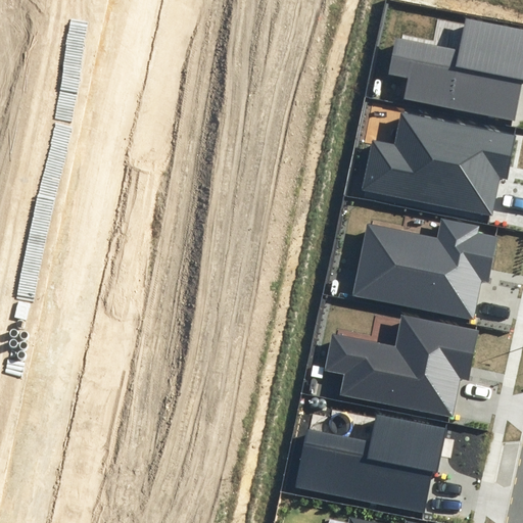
[(522,30),(467,19),(461,50),(396,38),(389,75),(409,78),(405,99),(515,121),(522,81),(522,30)]
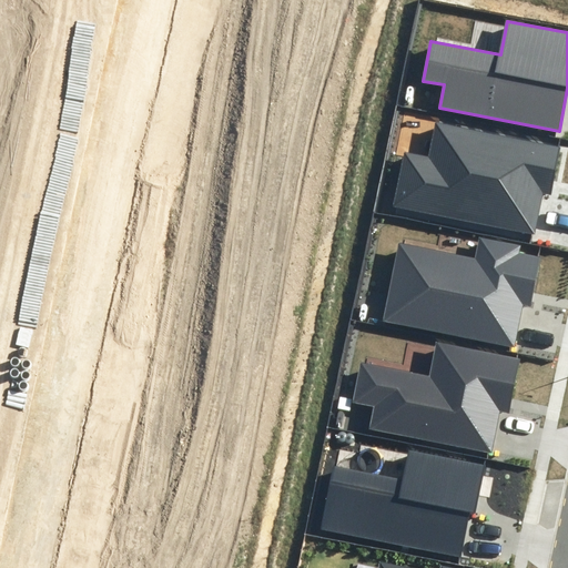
[(427,155),(404,151),(393,205),(535,234),(544,193),(551,194),(560,146),(435,121),(427,155)]
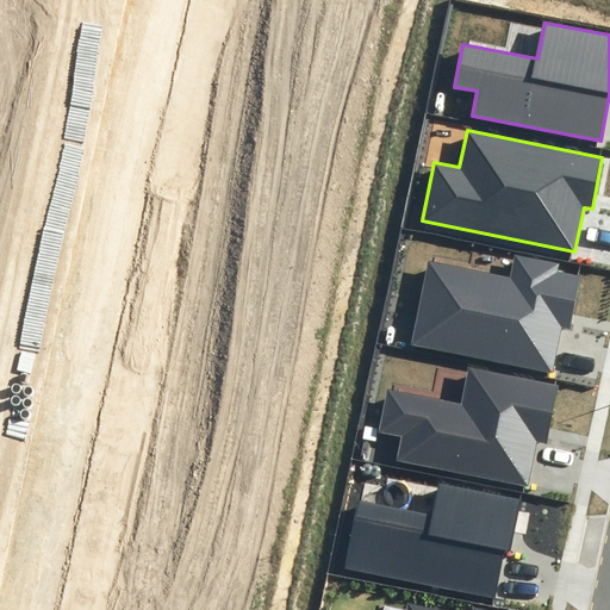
[(509,275),(427,260),(410,344),(553,373),(561,327),(570,328),(579,277),(558,272),(560,262),(512,254),(509,275)]
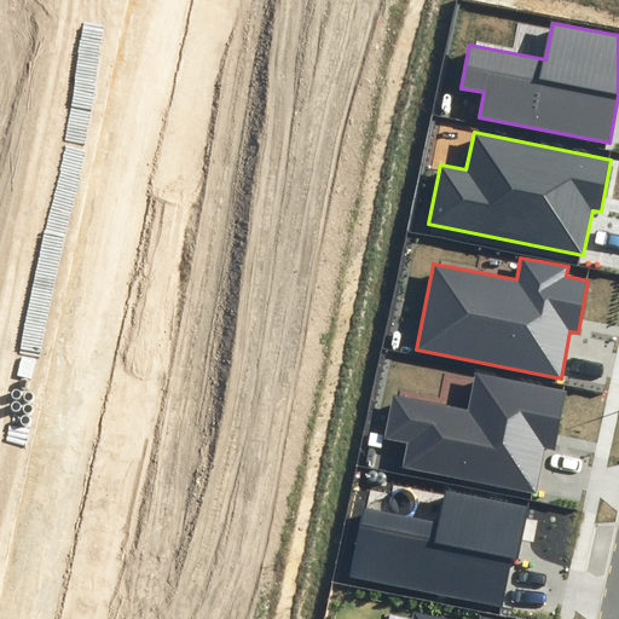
[(403,467),(536,493),(545,447),(555,450),(567,391),(475,372),(468,410),(393,394),(385,438),(408,443),(403,467)]
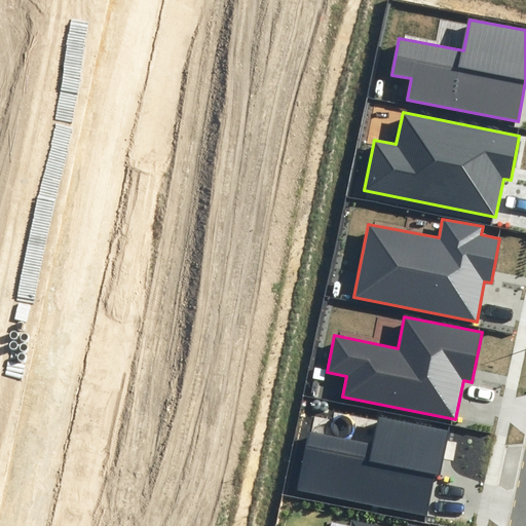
[(297,489),(426,515),(435,474),(441,476),(450,430),(379,416),(373,444),(309,430),(297,489)]
